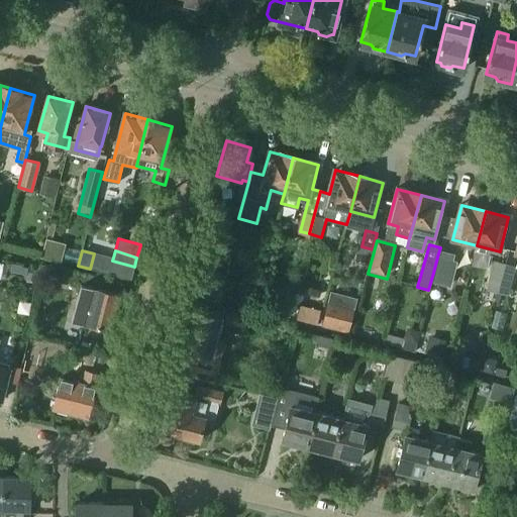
[(456,257),(438,253),(433,273),(451,278),(456,257)]
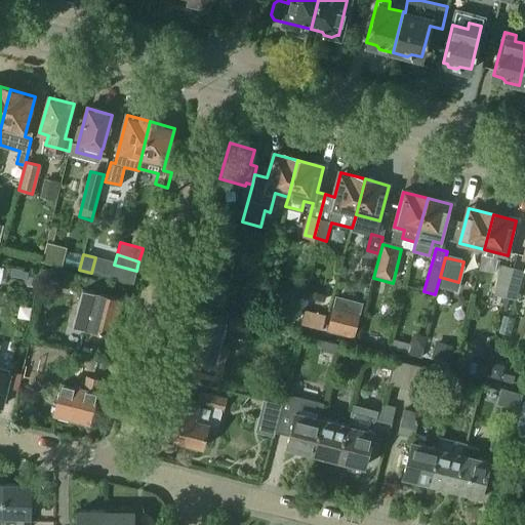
[(132,284),(136,271),(114,265),(111,277),(111,278),(132,284)]
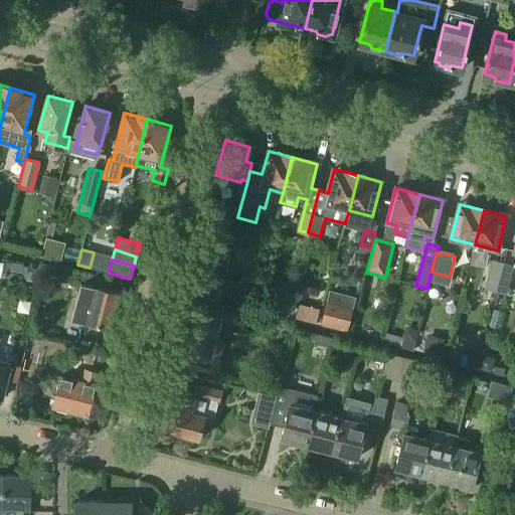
[(494,296),(503,265),(491,262),(483,293),(494,296)]
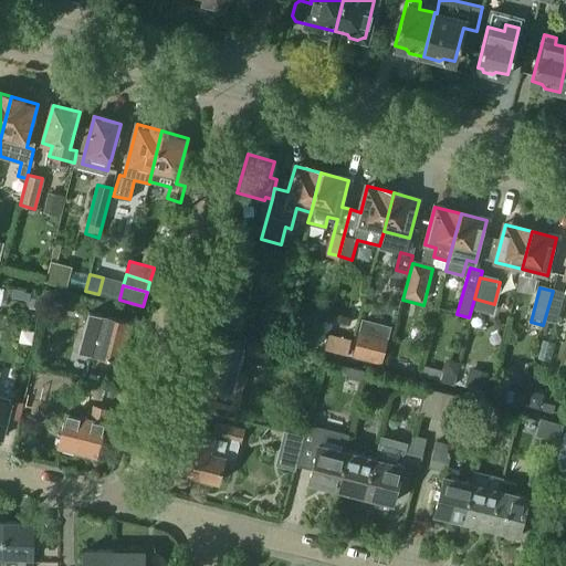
[(565,294),(553,291),(543,325),(556,328),(565,294)]
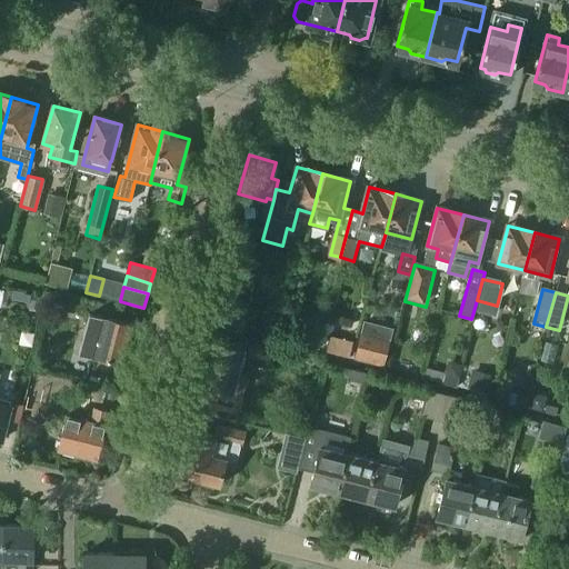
[(31,296),(28,308),(38,311),(41,298),(31,296)]
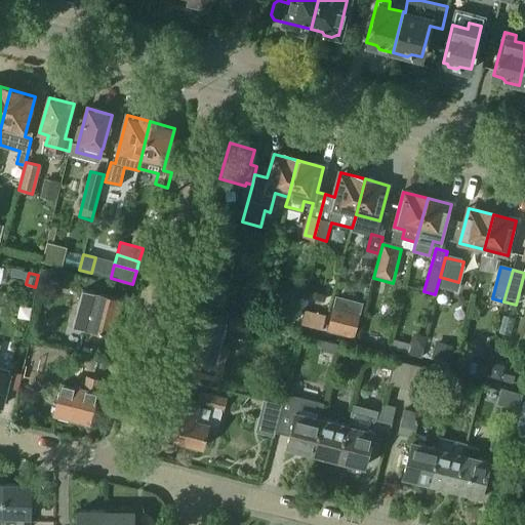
[(227,281),(199,273),(196,286),(224,293),(227,281)]
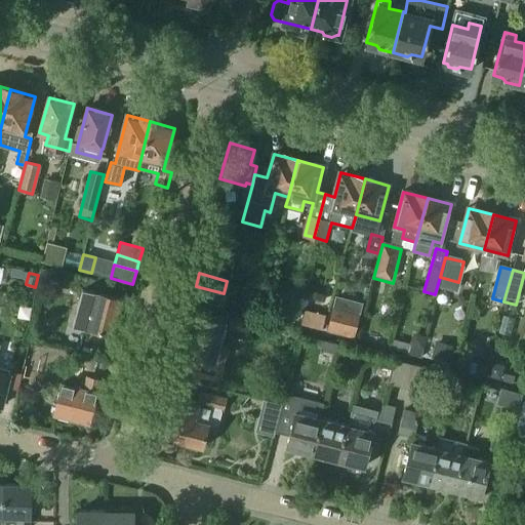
[(224,293),(196,286),(192,298),(219,306),(224,293)]
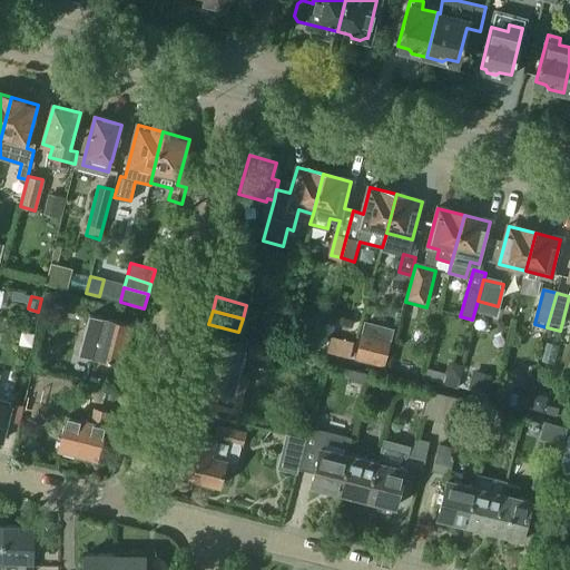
[(89,313),(79,352),(96,356),(121,363),(133,324),(106,317),(89,313)]
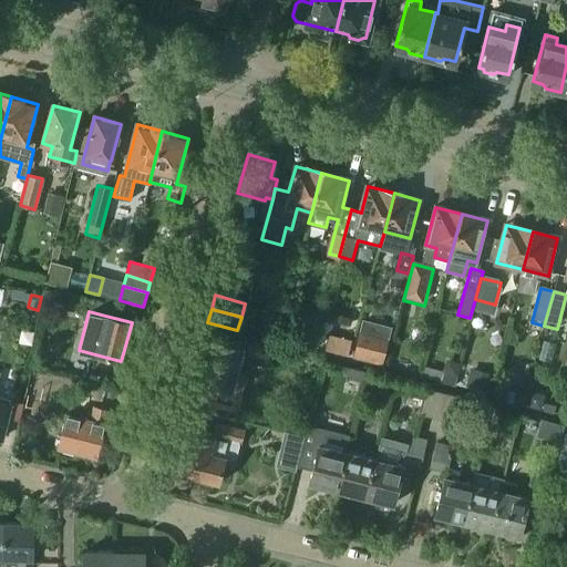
[(382,366),(392,327),(362,319),(352,358),(382,366)]
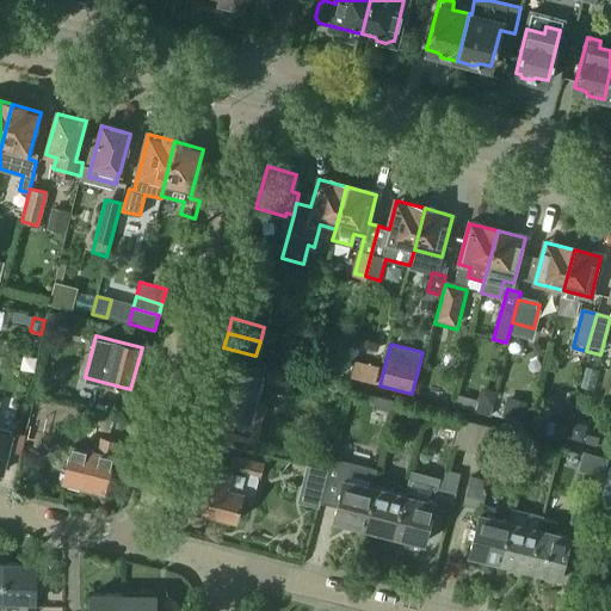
[(251,370),(232,365),(220,413),(232,415),(227,434),(253,442),(264,403),(254,401),(260,381),(270,383),(270,382),(290,387),(292,375),(252,365),(251,370)]
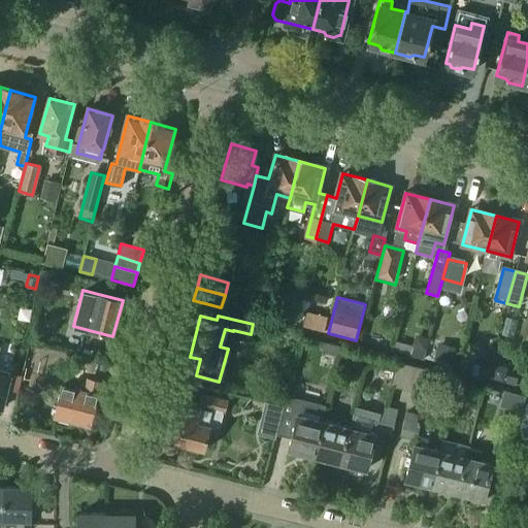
[(0,406),(1,407),(9,370),(5,369),(0,367),(0,350),(2,343),(0,342),(0,406)]
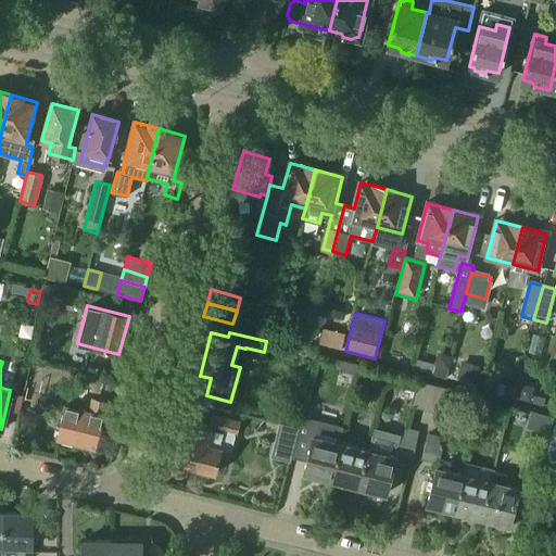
[(429,411),(434,386),(421,382),(419,391),(416,390),(412,406),(429,411)]
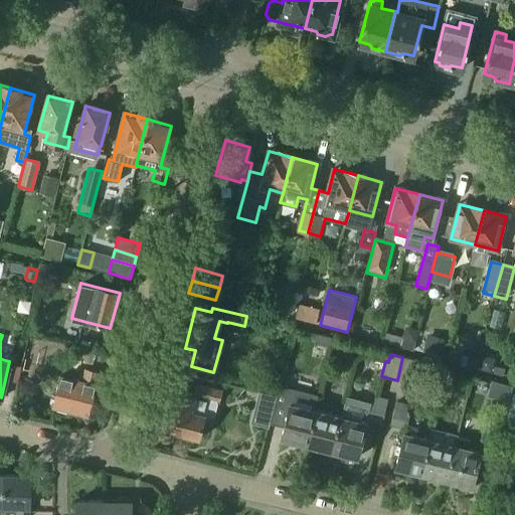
[(415,360),(402,357),(397,380),(413,384),(416,369),(413,368),(415,360)]
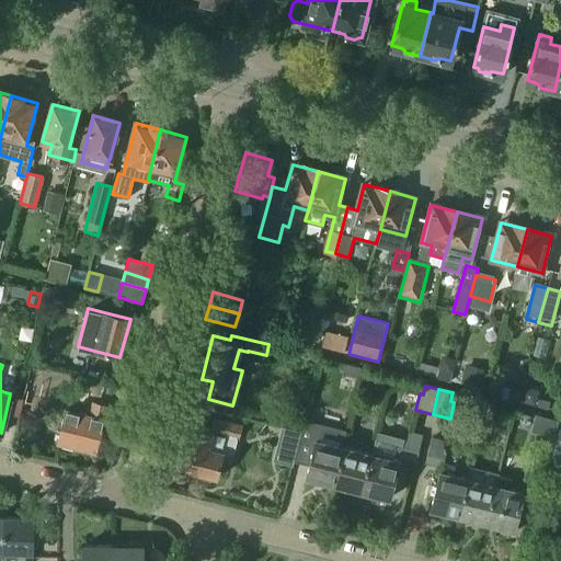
[(90,414),(66,408),(57,442),(94,451),(103,419),(104,420),(109,405),(92,401),(90,414)]
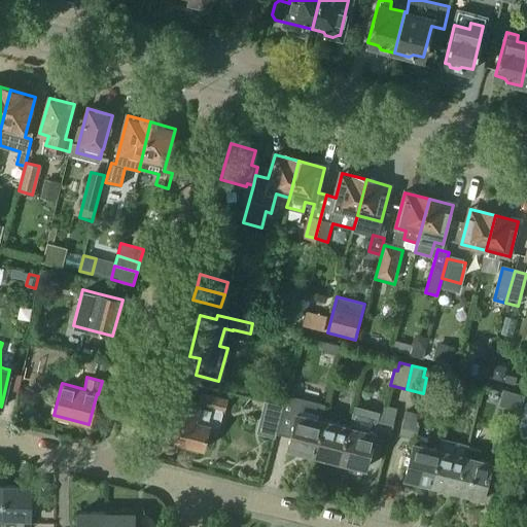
[(225,399),(202,392),(199,403),(212,407),(222,410),(225,399)]
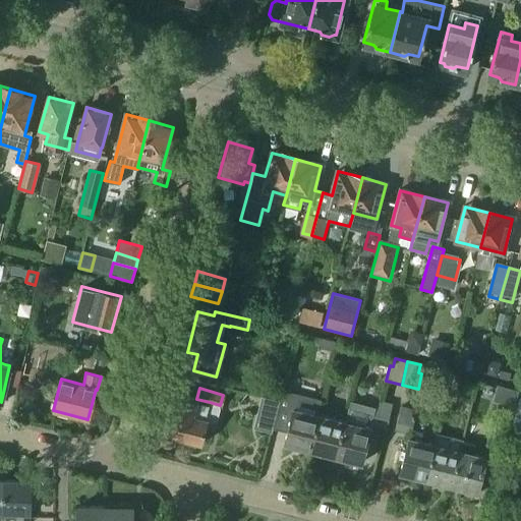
[(210,402),(196,399),(177,394),(166,435),(183,439),(182,442),(195,445),(196,442),(200,443),(207,419),(205,419),(210,402)]
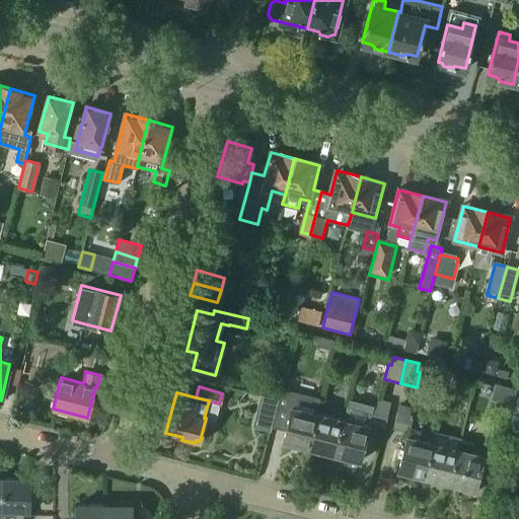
[(306,448),(315,413),(319,398),(294,392),(293,397),(279,393),(271,426),(285,430),(282,441),(306,448)]
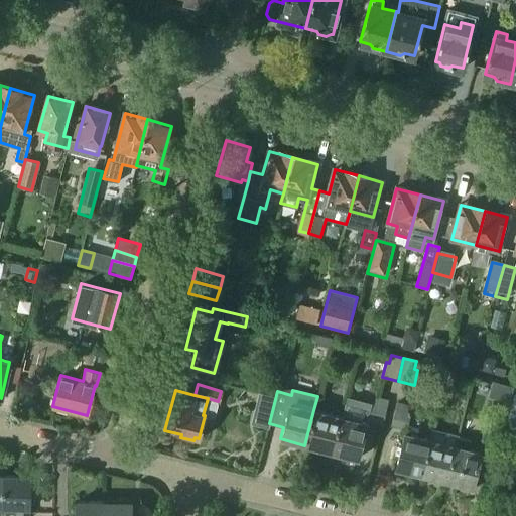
[(515,396),(514,396),(507,423),(515,425),(515,396)]
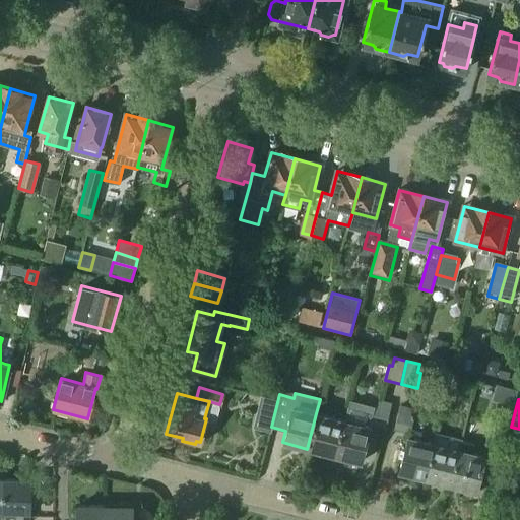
[(391,403),(379,400),(377,408),(374,407),(370,423),(386,427),(391,405),(391,403)]
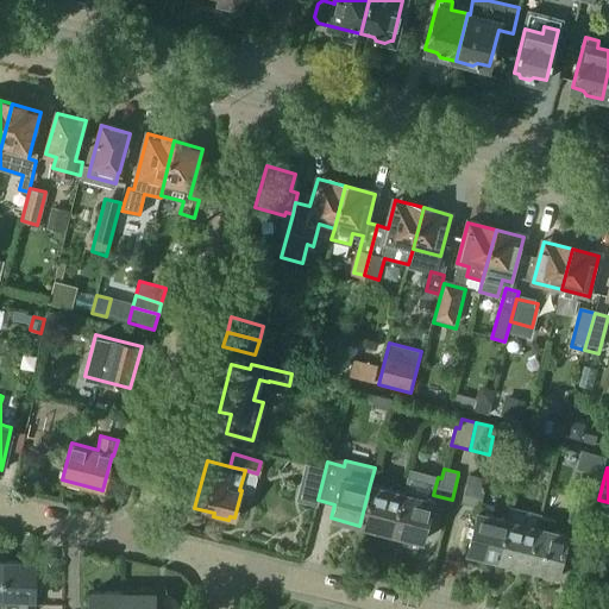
[(481,488),(483,479),(470,476),(468,477),(462,502),(481,507),(485,489),(481,488)]
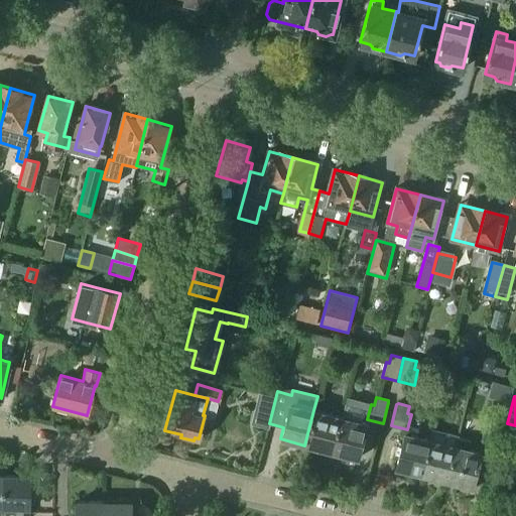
[(332,452),(341,417),(313,410),(304,445),(305,445),(306,442),(331,448),(331,452),(332,452)]
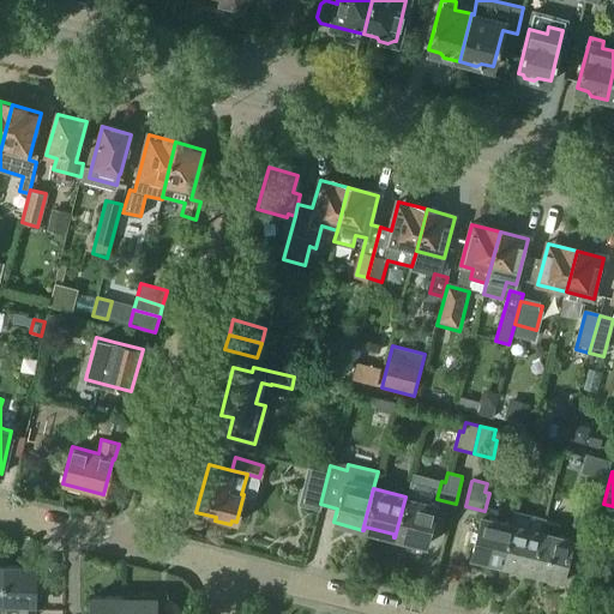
[(434,504),(405,497),(395,537),(423,545),(434,504)]
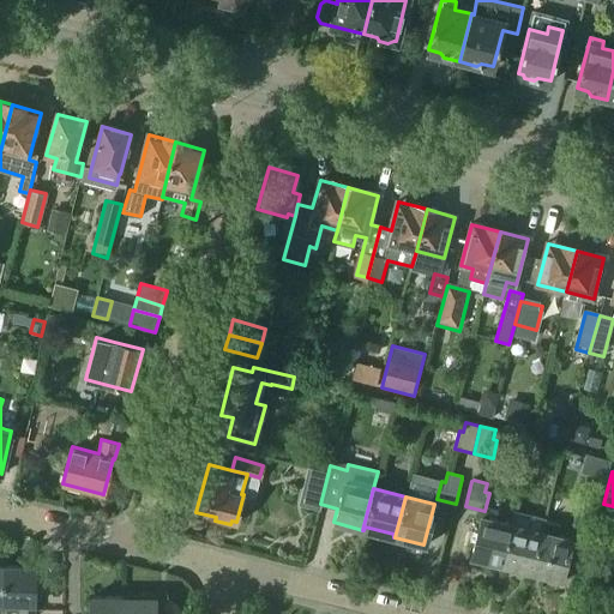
[(540,531),(543,521),(543,519),(511,511),(509,523),(498,564),(499,564),(500,560),(529,567),(528,571),(530,571),(540,531)]
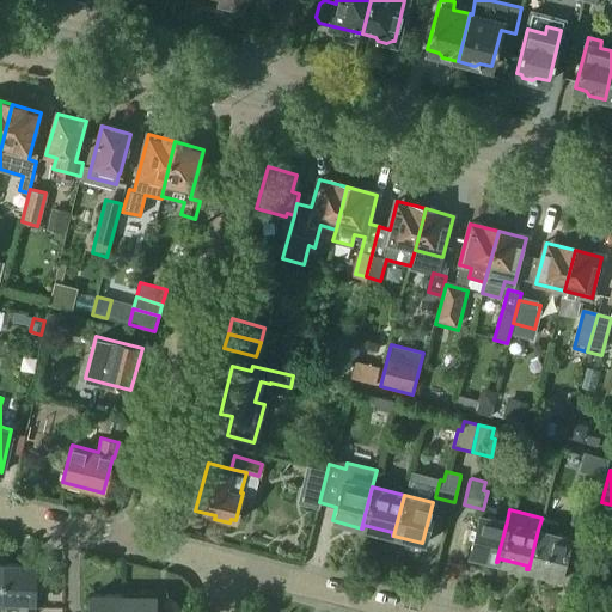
[(496,562),(507,521),(478,513),(467,554),(496,562)]
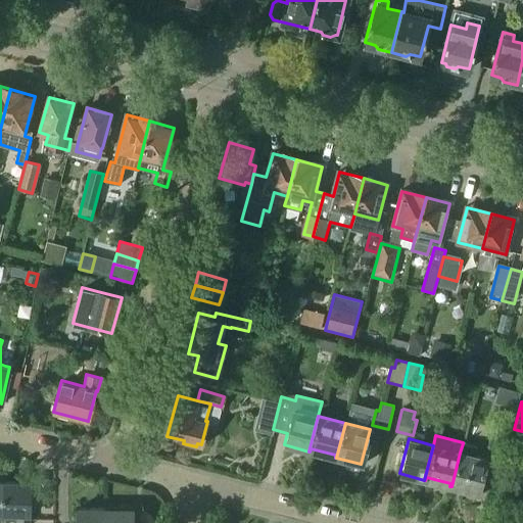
[(485,459),(460,453),(452,486),(476,492),(485,459)]
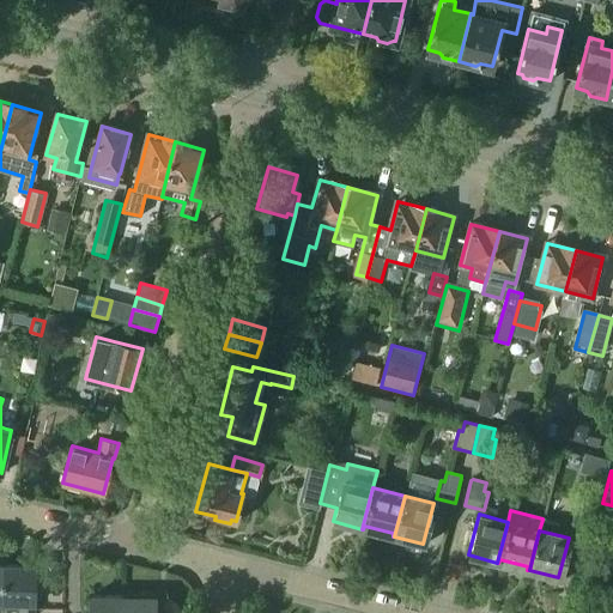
[(34,612),(36,564),(4,563),(1,601),(20,601),(19,612),(34,612)]
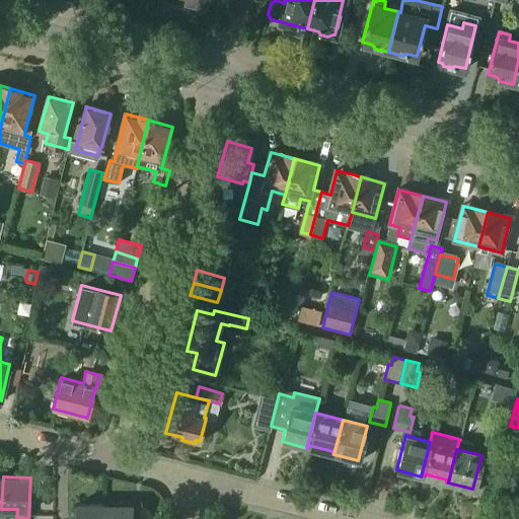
[(76,502),(76,518),(103,518),(104,503),(76,502)]
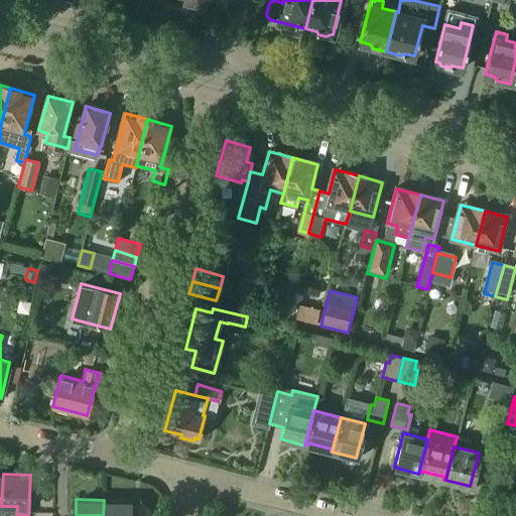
[(103,515),(129,515),(130,500),(104,500),(103,515)]
